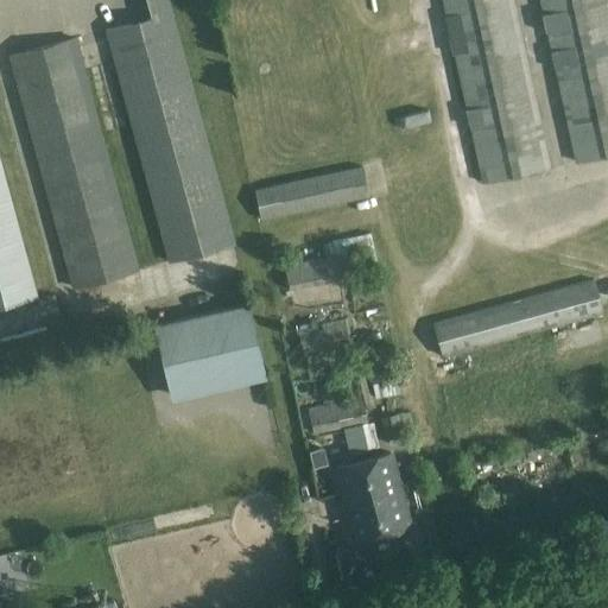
[(146,0),(151,16),(106,27),(169,261),(236,244),(170,0),(146,0)]
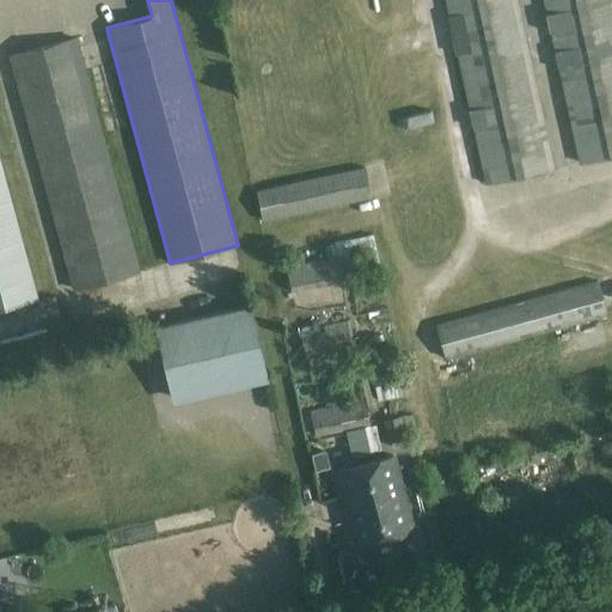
[(445,0),(484,181),(554,165),(518,0),(445,0)]
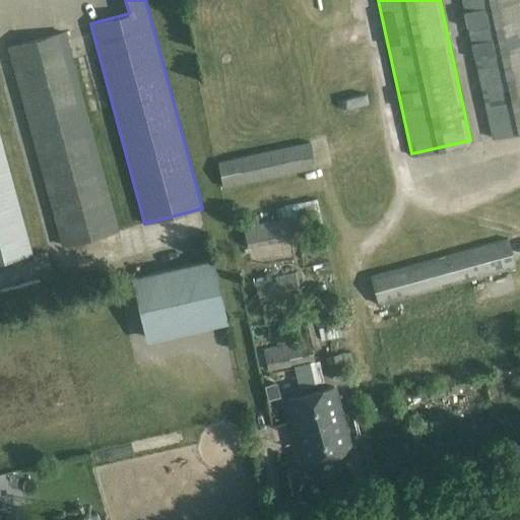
[(519,0),(461,0),(491,135),(519,128),(519,0)]
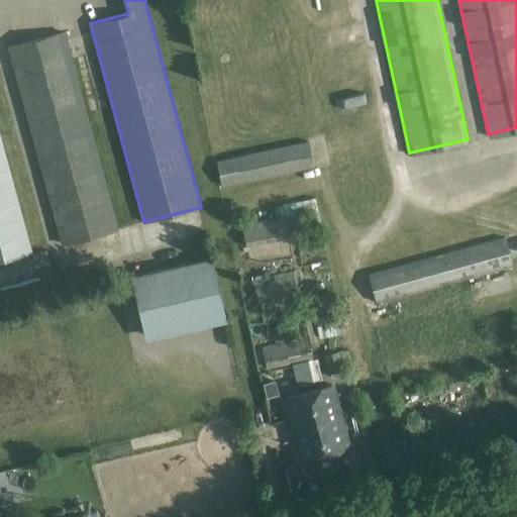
[(65,30),(7,45),(62,244),(119,228),(65,30)]
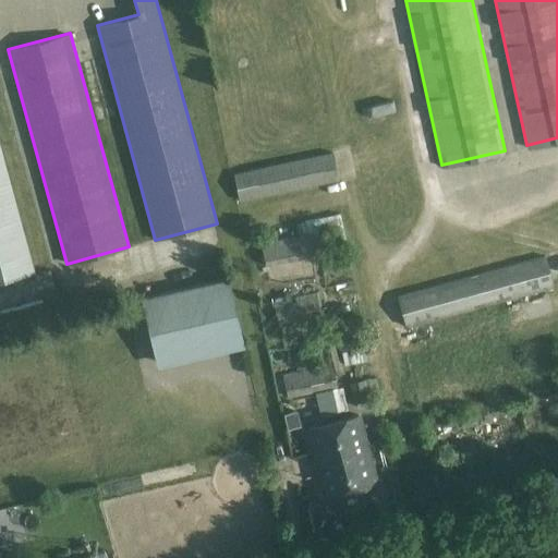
[(0,140),(0,281),(36,273),(0,140)]
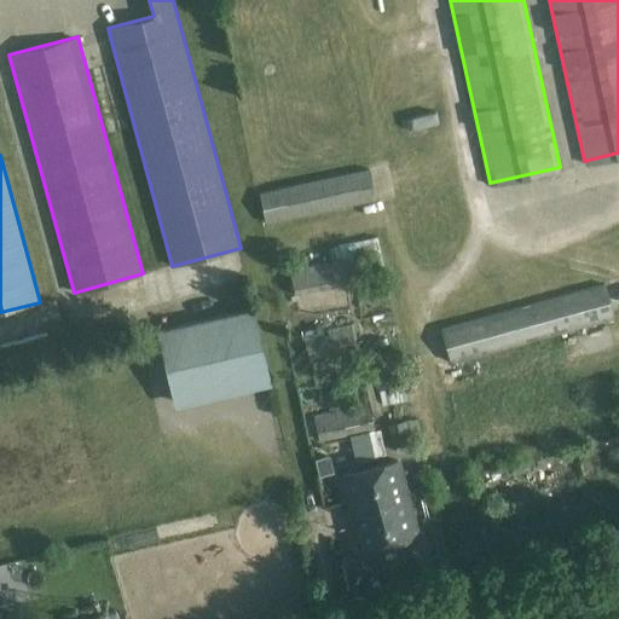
[(370,168),(260,192),(266,223),(376,198),(370,168)]
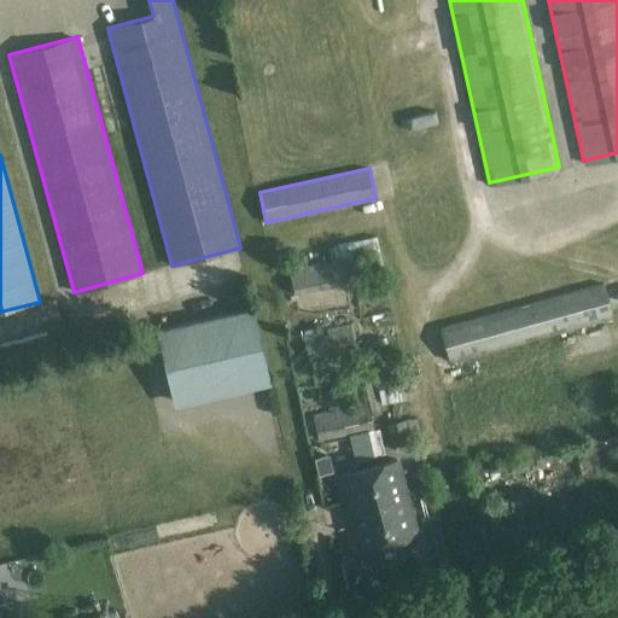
[(347,256),(349,268),(363,266),(366,274),(377,272),(371,243),(331,251),(332,260),(347,256)]
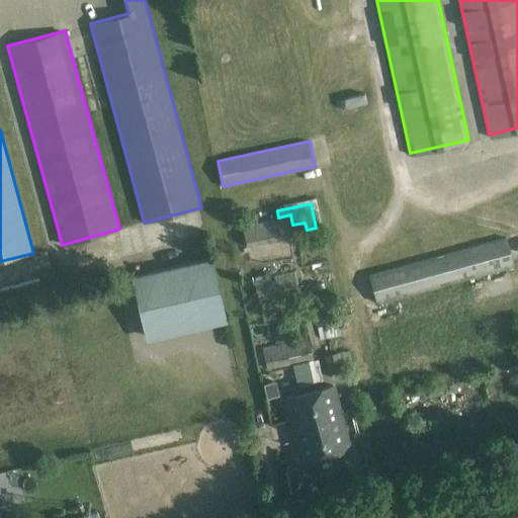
[(290,214),(278,218),(243,225),(247,246),(295,236),(292,225),(290,214)]
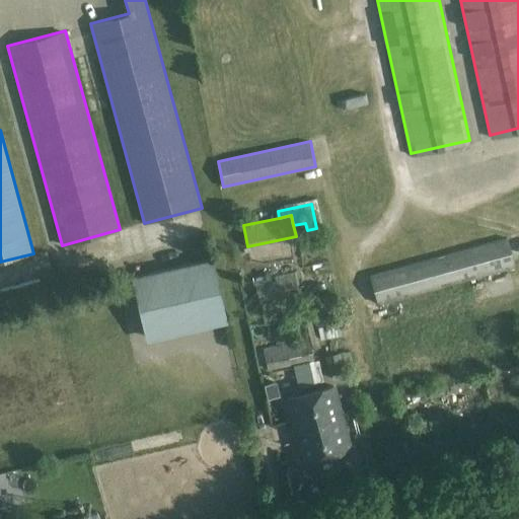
[(508,237),(369,275),(378,304),(515,266),(508,237)]
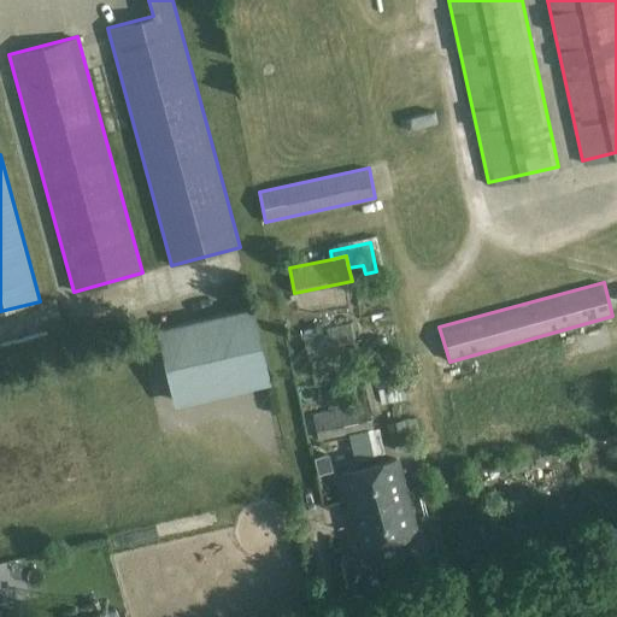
[(176,400),(266,381),(252,315),(162,334),(176,400)]
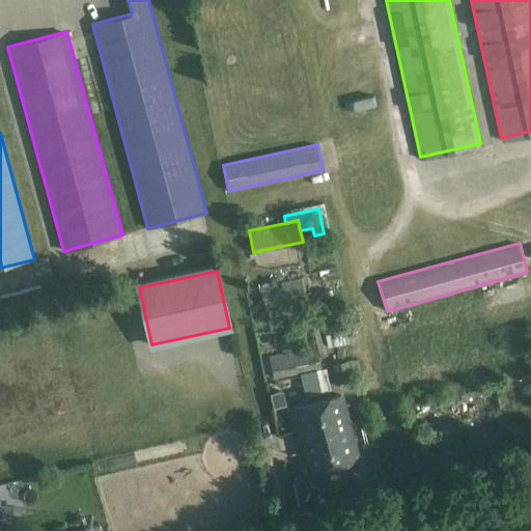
[(287,280),(268,284),(260,286),(266,308),(306,299),(301,277),(290,279),(287,280)]
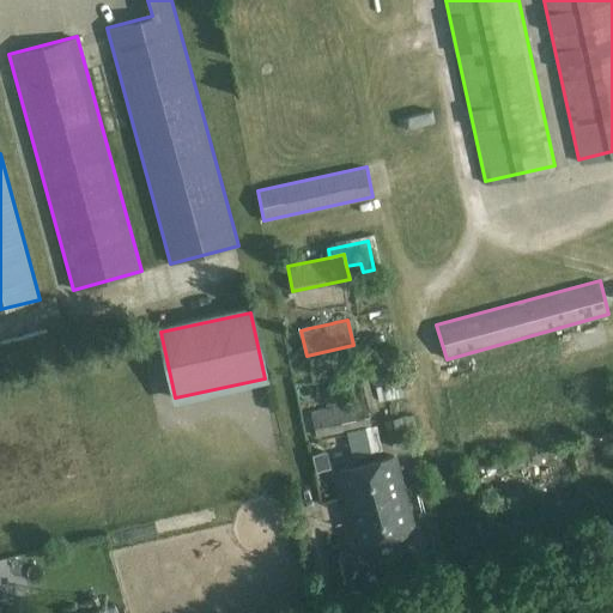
[(316,436),(371,425),(368,412),(375,411),(368,378),(360,380),(364,396),(310,407),(316,436)]
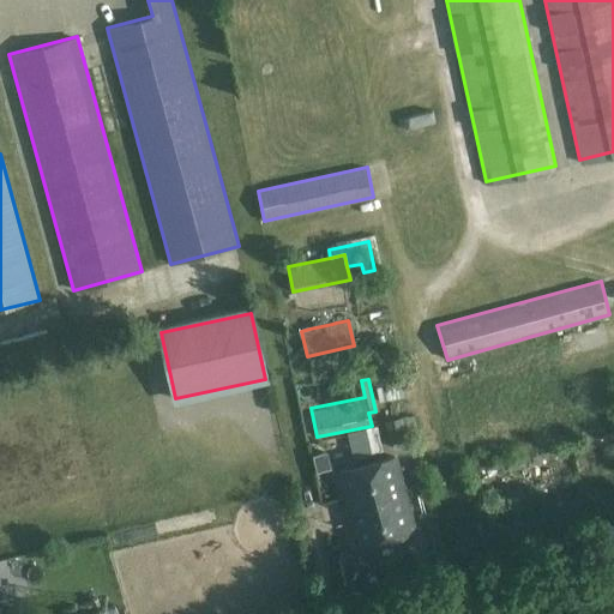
[(379,408),(381,420),(403,415),(399,403),(379,408)]
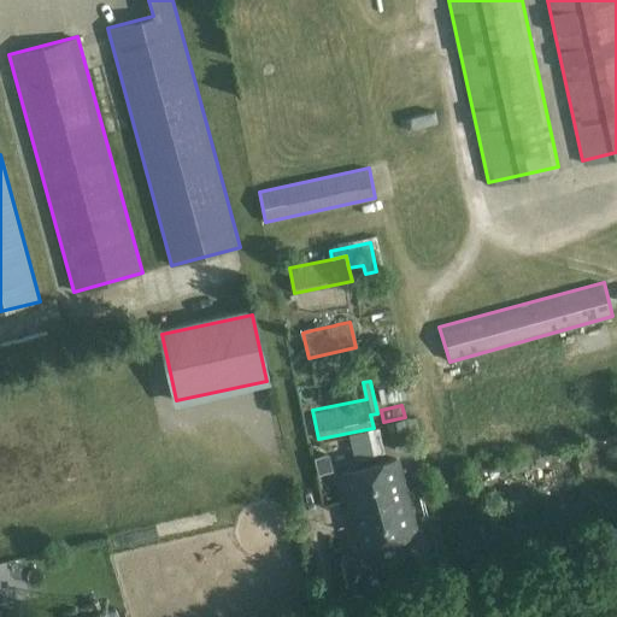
[(378,456),(374,429),(350,434),(356,460),(378,456)]
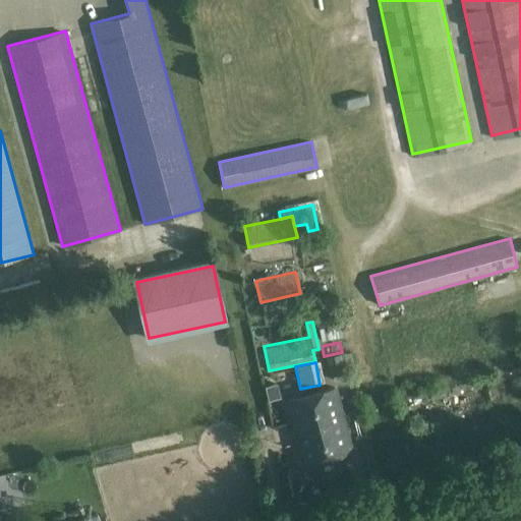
[(281,397),(277,384),(265,386),(268,401),(281,397)]
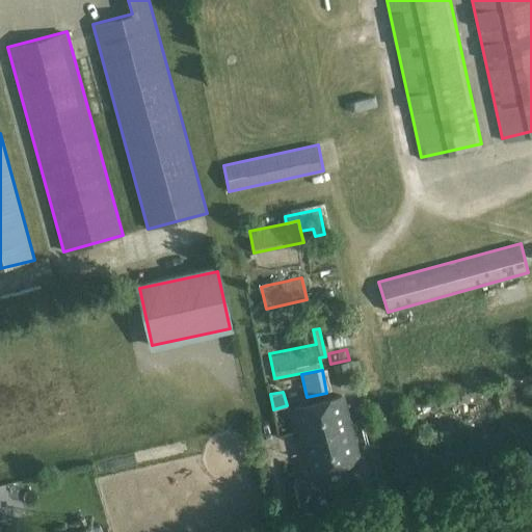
[(342,396),(294,408),(307,455),(302,456),(306,469),(310,468),(312,473),(360,460),(342,396)]
